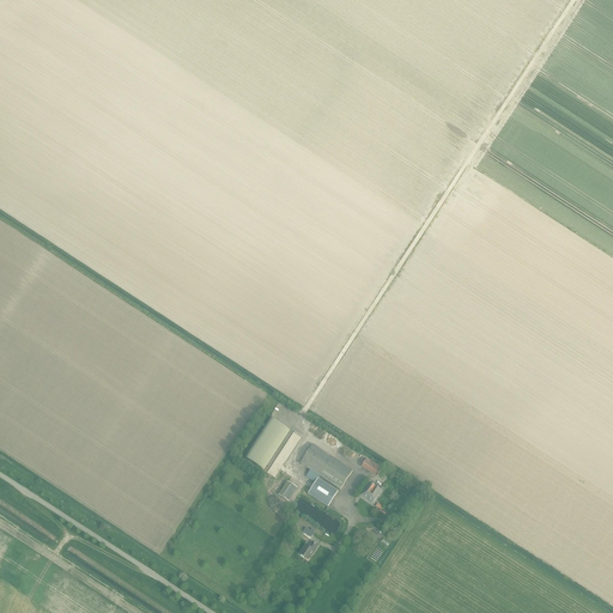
[(290,431),(269,418),(243,457),(263,471),(290,431)]
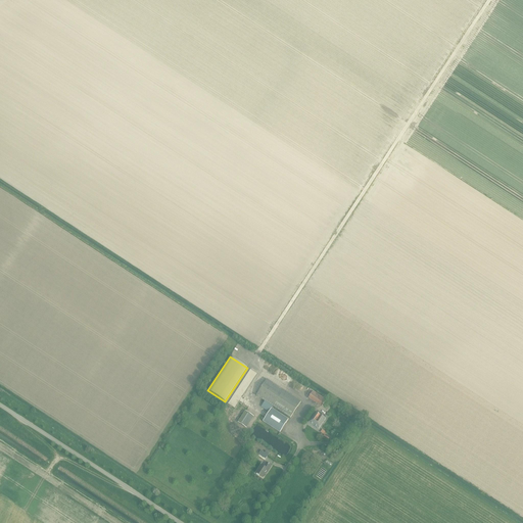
[(290,418),(300,402),(267,380),(256,396),(290,418)]
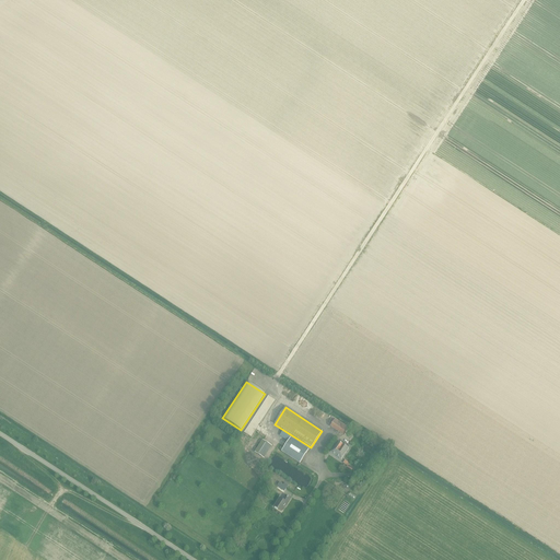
[(330,427),(343,435),(348,428),(335,420),(330,427)]
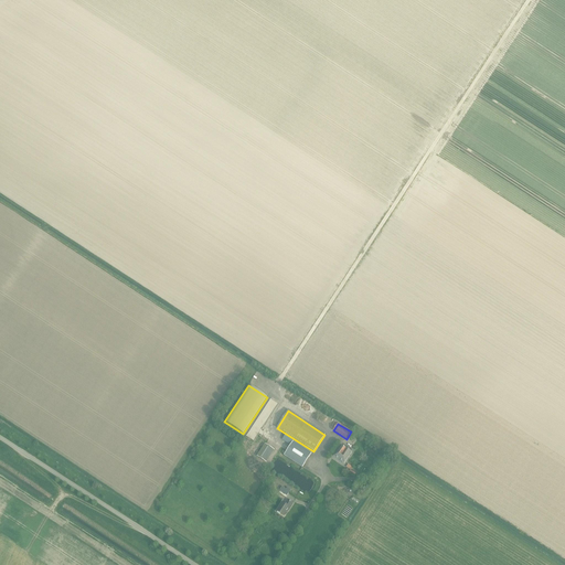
[(302,467),(311,454),(294,441),(285,455),(302,467)]
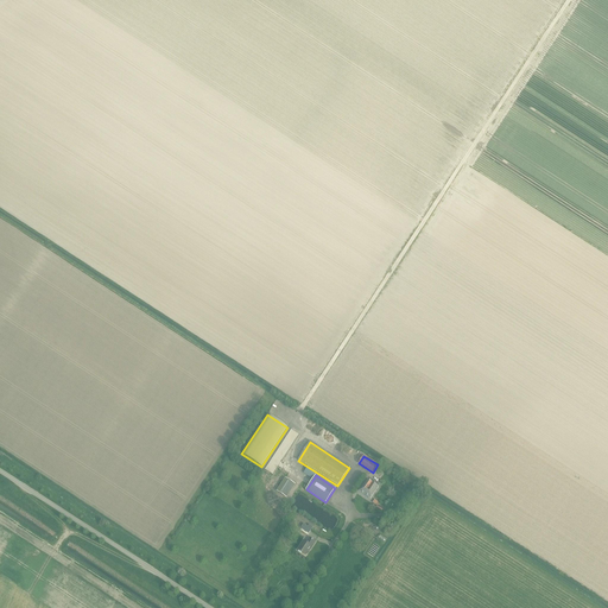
[(257,493),(271,501),(276,494),(271,492),(277,482),(267,476),(257,493)]
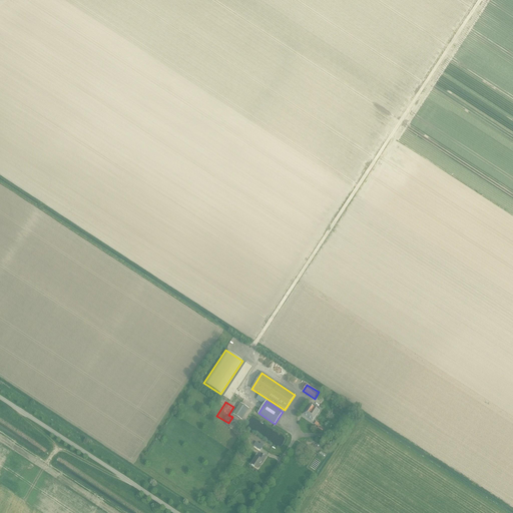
[(235,413),(242,418),(249,408),(241,403),(235,413)]
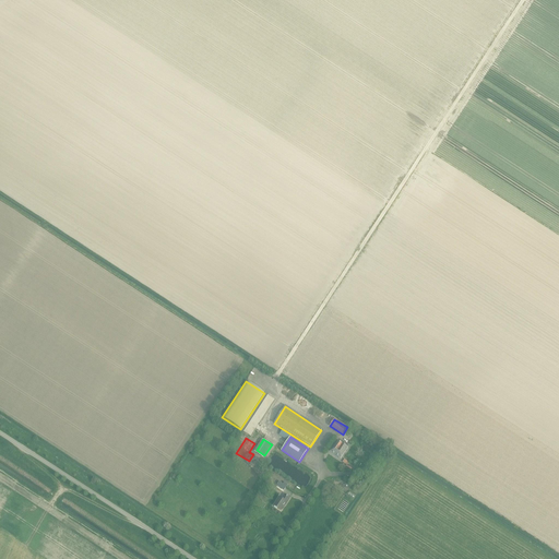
[(341,459),(347,448),(344,445),(346,443),(342,441),(340,443),(336,441),(330,451),(341,459)]
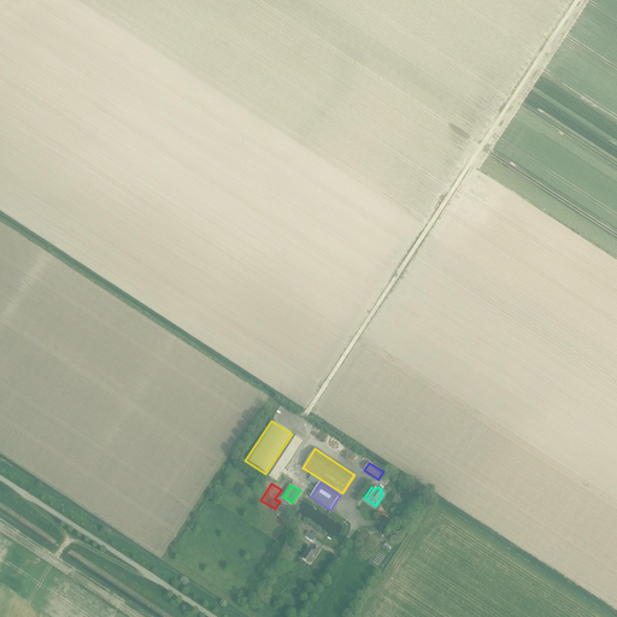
[(315,557),(319,550),(315,546),(311,551),(309,550),(303,558),(310,563),(315,557)]
